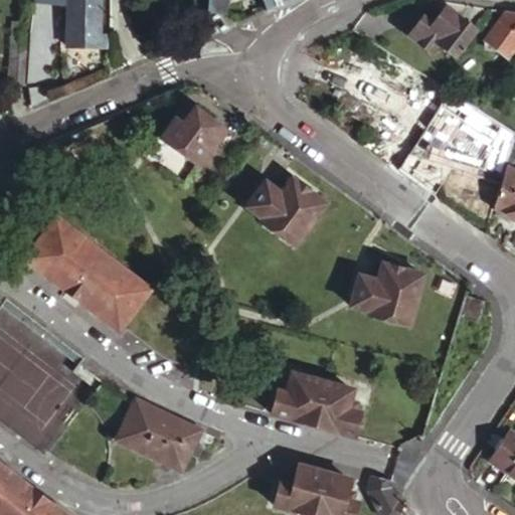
[(66,0),(65,38),(101,39),(102,0),(66,0)]
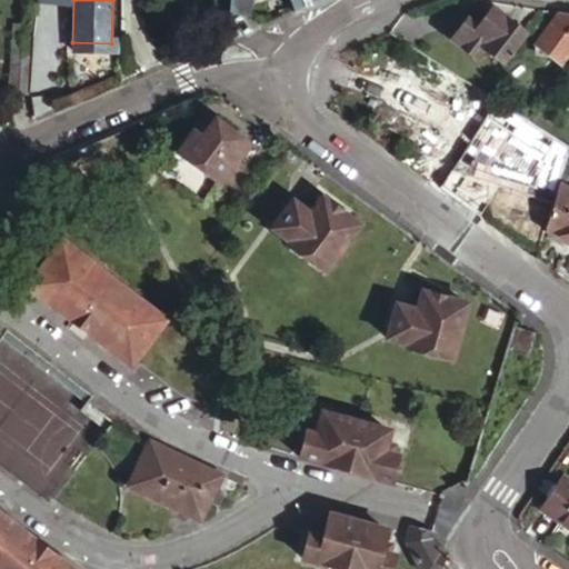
[(253,0),(232,0),(232,11),(252,13),(253,0)]
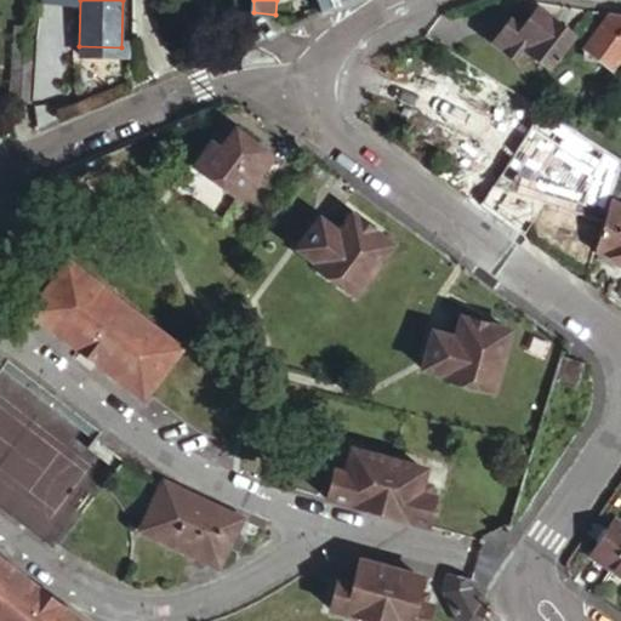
[(315,0),(320,11),(345,0),(315,0)]
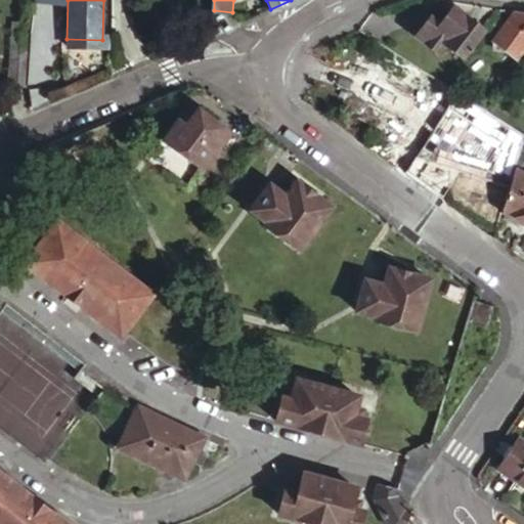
[(448,38),(469,53),(488,27),(465,9),(452,25),(436,12),(420,34),(439,49),(448,38)]
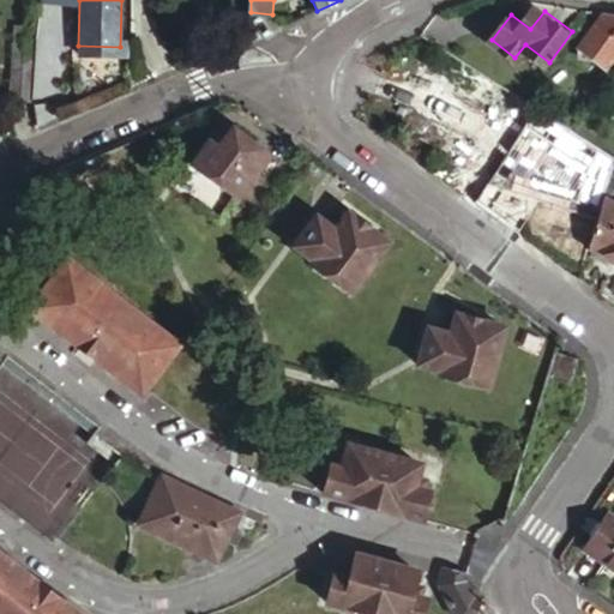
[(613,53),(613,13),(600,12),(575,48),(603,68),(613,53)]
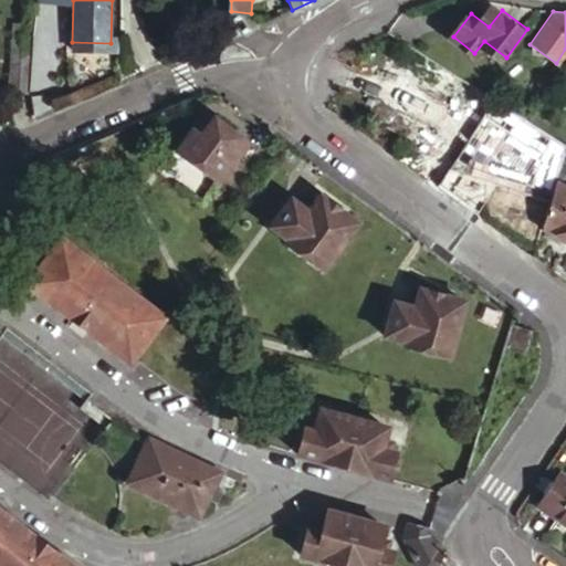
[(9,93),(31,93),(30,92),(30,87),(29,60),(30,38),(29,24),(8,24),(9,93)]
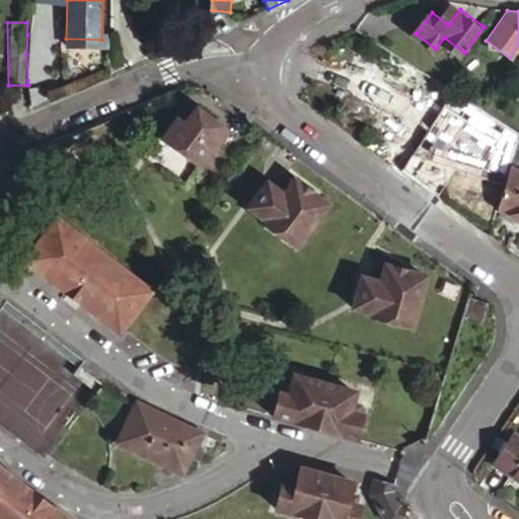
[(225,129),(195,106),(182,125),(174,119),(161,138),(200,165),(225,129)]
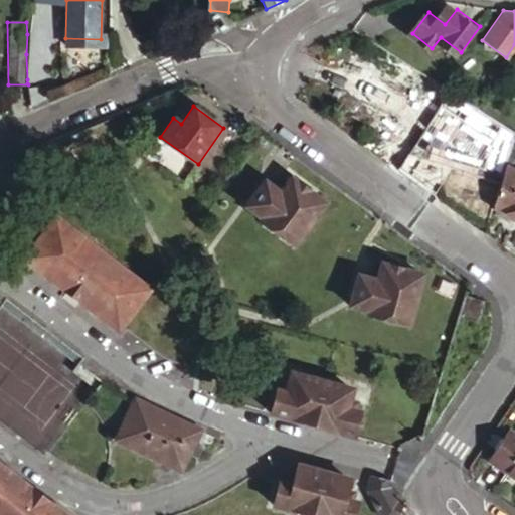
[(485,231),(504,245),(514,216),(514,170),(505,165),(485,231)]
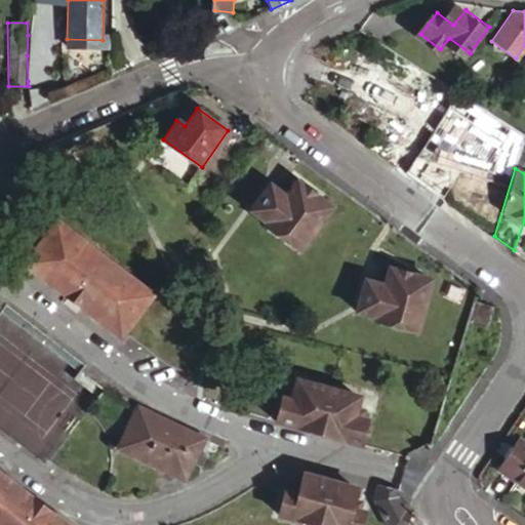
[(330,205),(296,179),(286,195),(269,183),(250,208),(267,220),(265,224),(298,249),(330,205)]
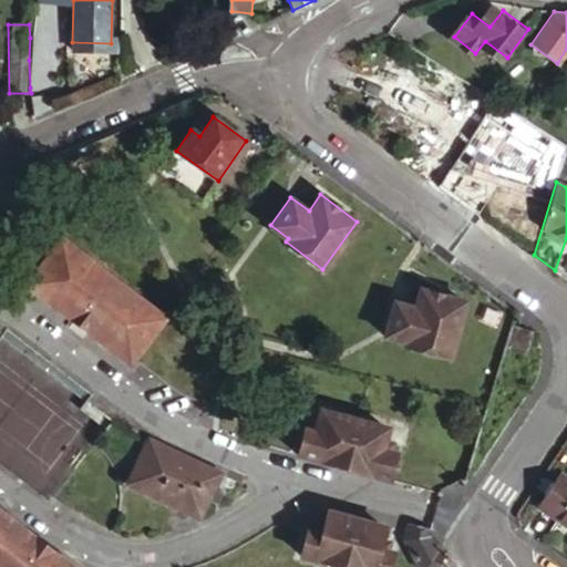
[(164,316),(61,238),(27,282),(129,362),(164,316)]
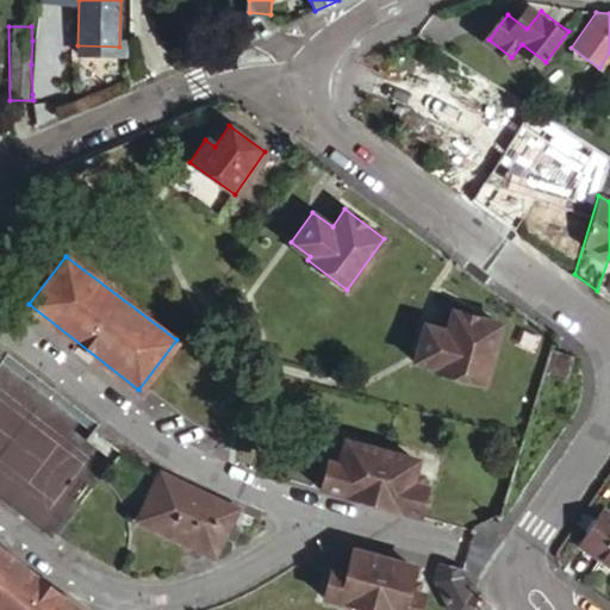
[(446,328),(423,321),(412,358),(434,363),(433,368),(481,383),(498,323),(450,309),(446,328)]
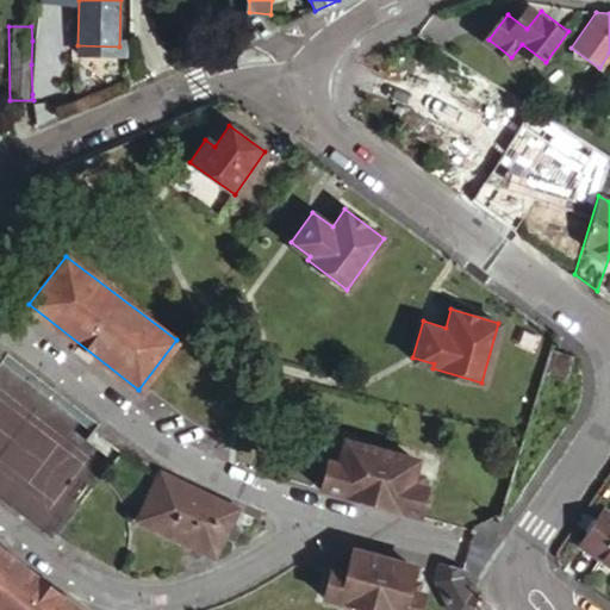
[(572,356),(551,349),(543,373),(566,379),(572,356)]
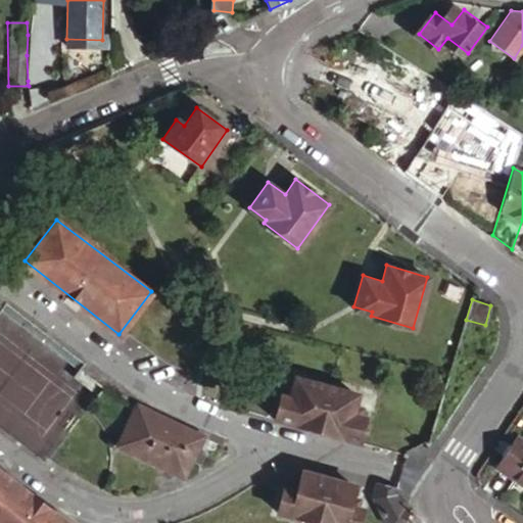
[(353,391),(292,378),(288,399),(276,396),(270,419),(358,440),(364,416),(349,413),(353,391)]
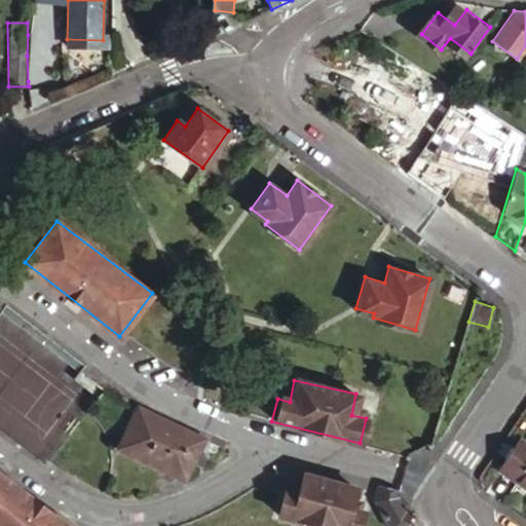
[(203,438),(138,406),(119,444),(185,478),(193,459),(200,462),(207,451),(199,447),(203,438)]
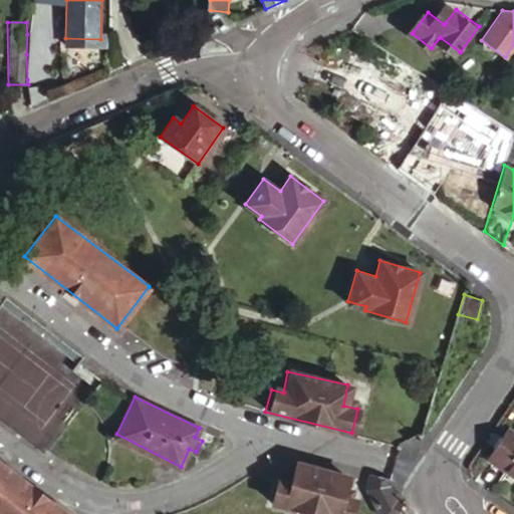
[(513,435),(507,430),(488,458),(513,475),(513,435)]
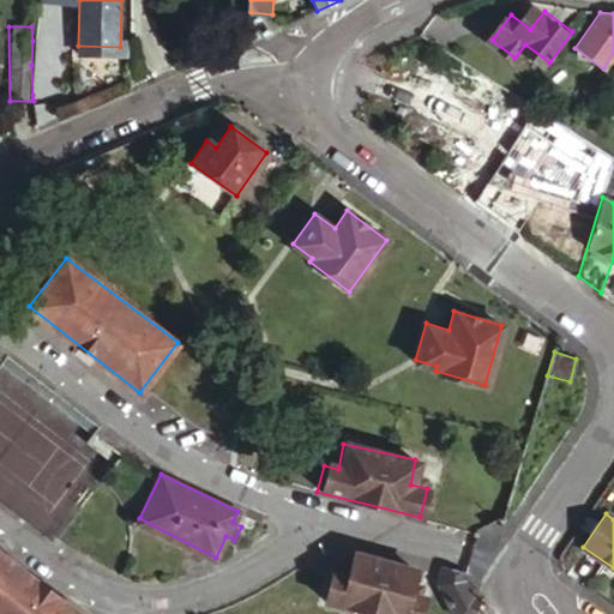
[(335,569),(326,599),(378,613),(415,613),(422,593),(410,589),(415,569),(354,549),(348,572),(335,569)]
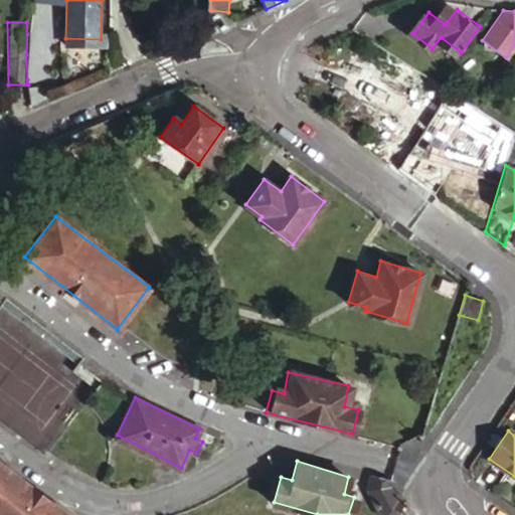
[(66,514),(0,464),(0,514),(66,514)]
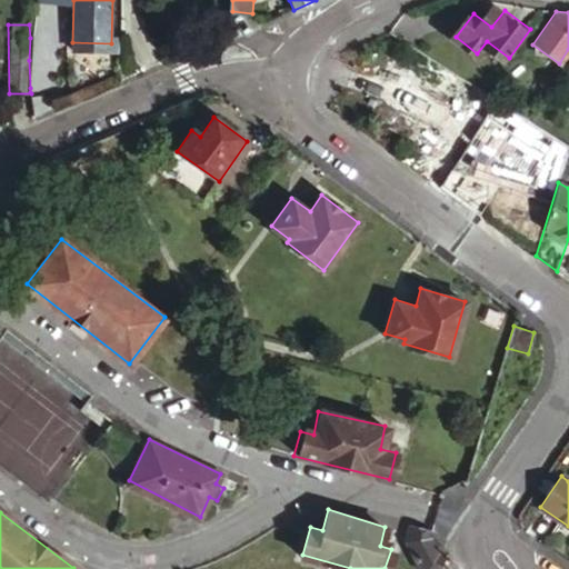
[(439,568),(442,561),(446,552),(429,543),(427,533),(418,529),(411,526),(408,533),(423,568),(426,568),(439,568)]
